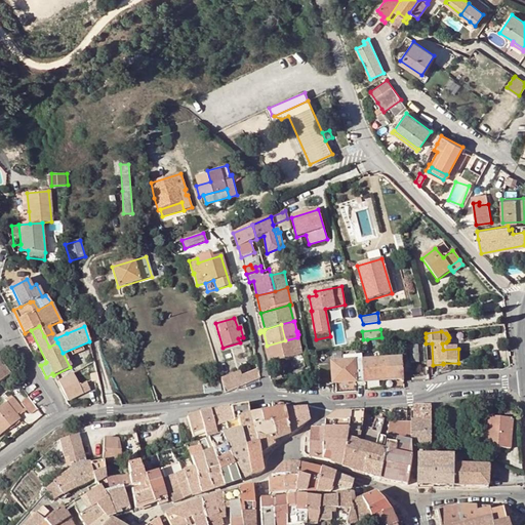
[(55,338),(52,333),(44,336),(49,347),(57,342),(55,338)]
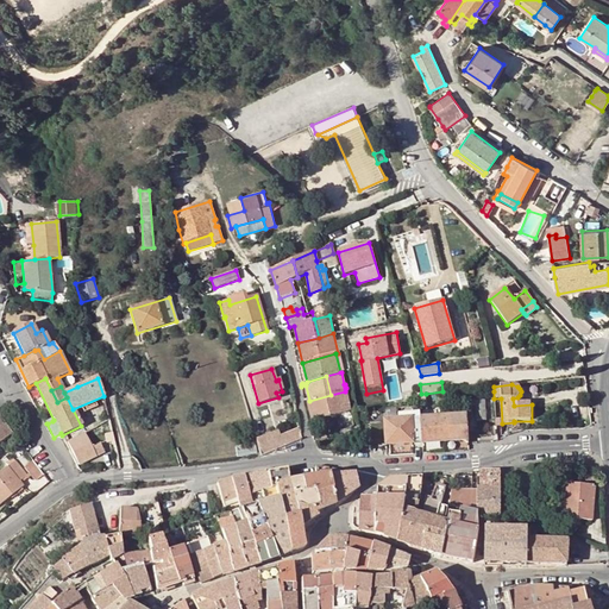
[(345,391),(331,395),(309,401),(308,401),(313,421),(314,421),(315,425),(319,424),(319,420),(351,410),(345,391)]
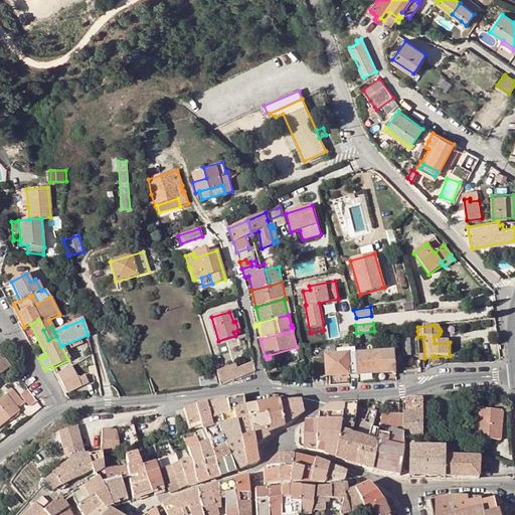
[(353,334),(355,344),(356,354),(357,374),(395,372),(394,351),(360,354),(359,346),(361,345),(360,333),(356,333),(353,334)]
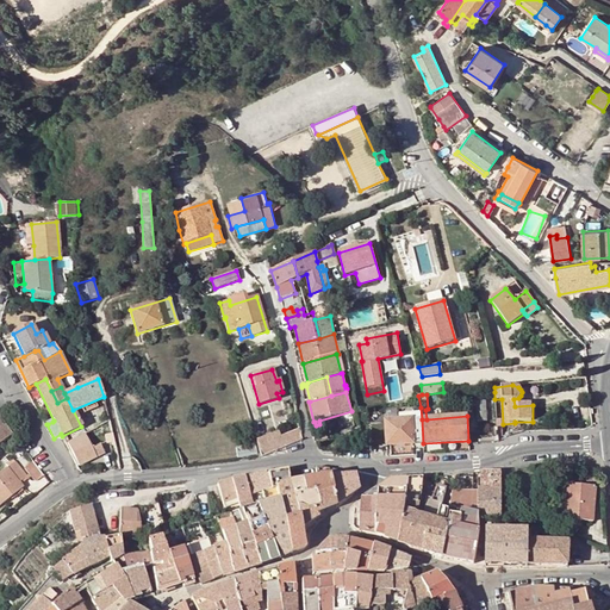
[(485,402),(474,403),(477,422),(487,421),(485,402)]
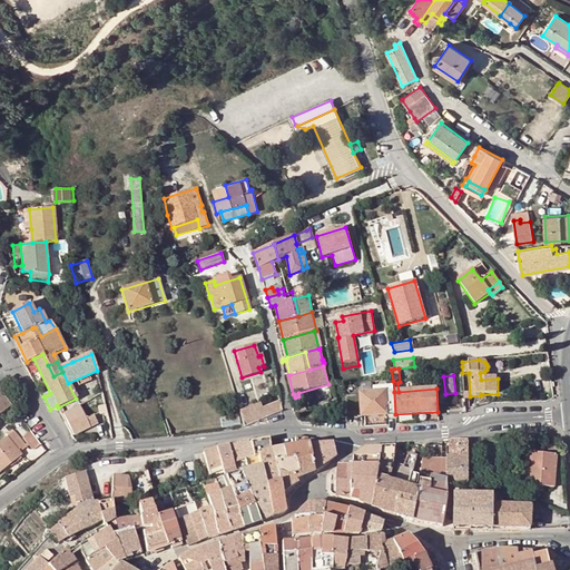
[(361,416),(394,414),(393,392),(393,389),(390,389),(390,392),(360,394),(361,416)]
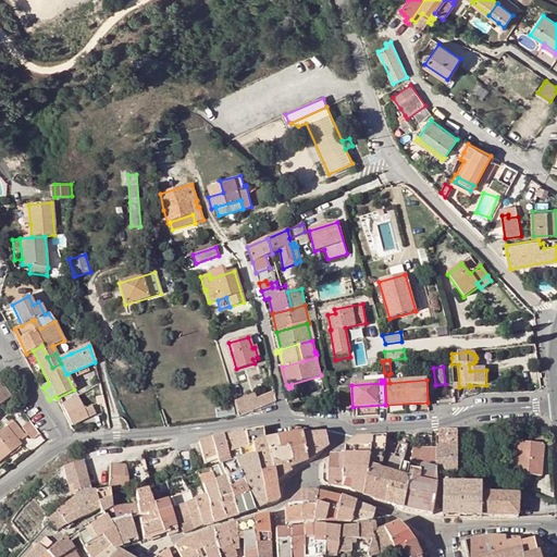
[(0,381),(0,398),(3,403),(11,396),(0,381)]
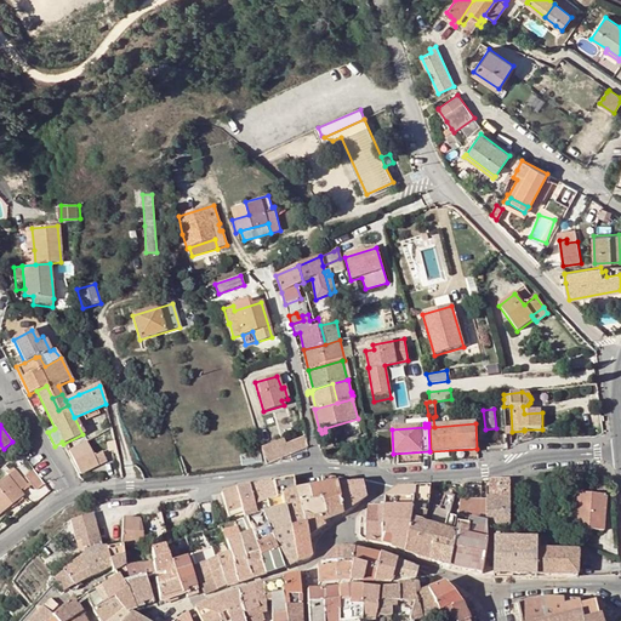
[(280,440),(277,442),(281,457),(308,446),(306,436),(281,444),(280,440)]
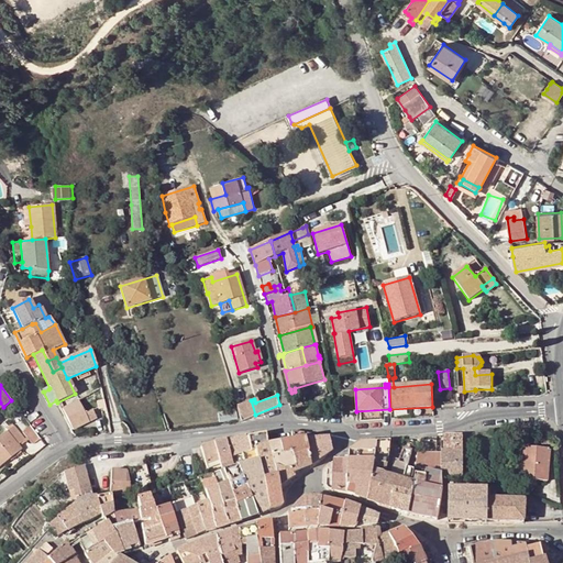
[(99,410),(106,408),(103,400),(97,401),(99,410)]
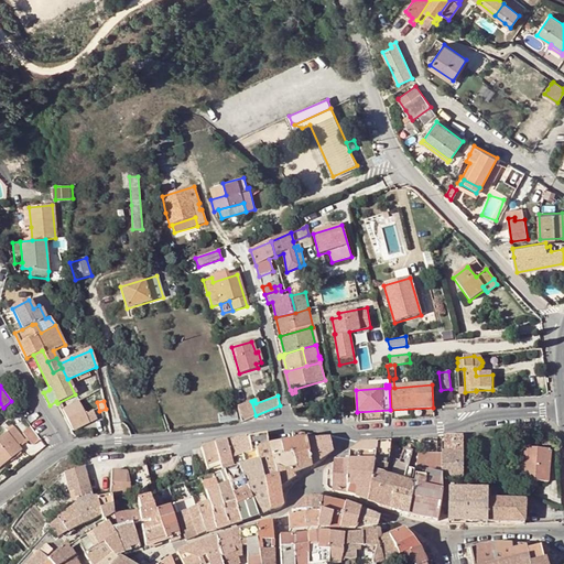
[(237,407),(241,422),(256,415),(251,401),(237,407)]
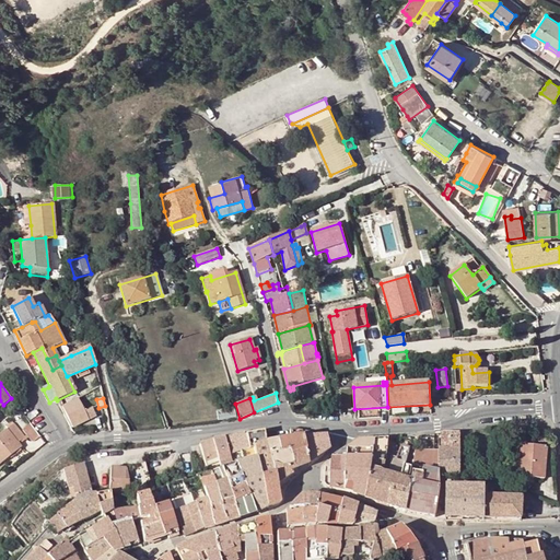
[(60,407),(68,422),(69,422),(72,428),(89,419),(95,416),(91,409),(84,412),(78,399),(60,407)]
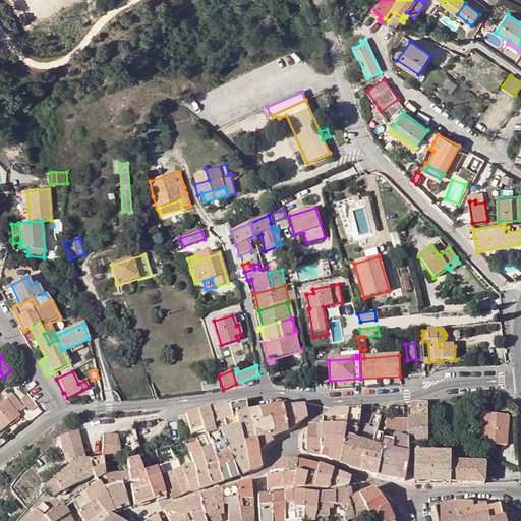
[(0,403),(0,431),(19,416),(16,412),(22,406),(12,394),(0,403)]
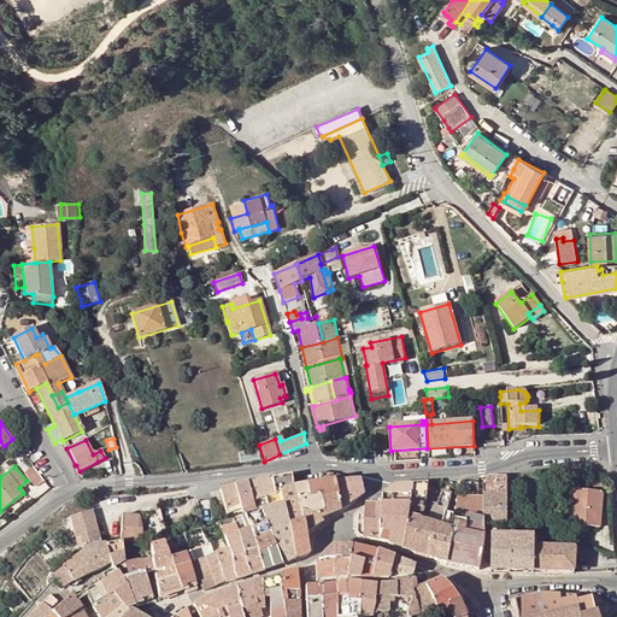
[(43,480),(34,466),(24,474),(35,486),(43,480)]
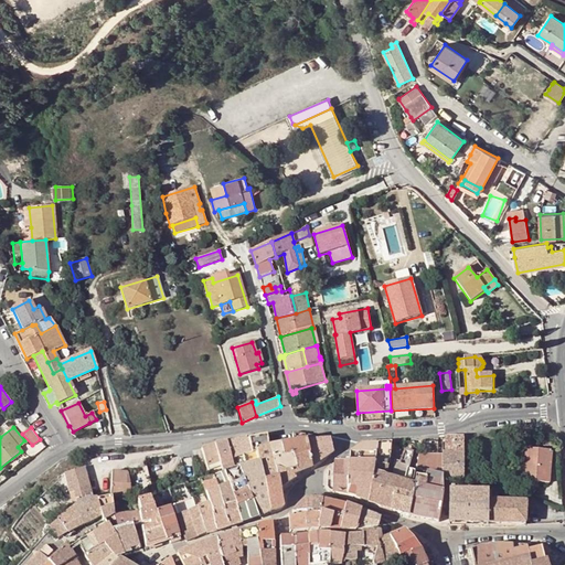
[(268,448),(279,445),(276,434),(266,435),(268,448)]
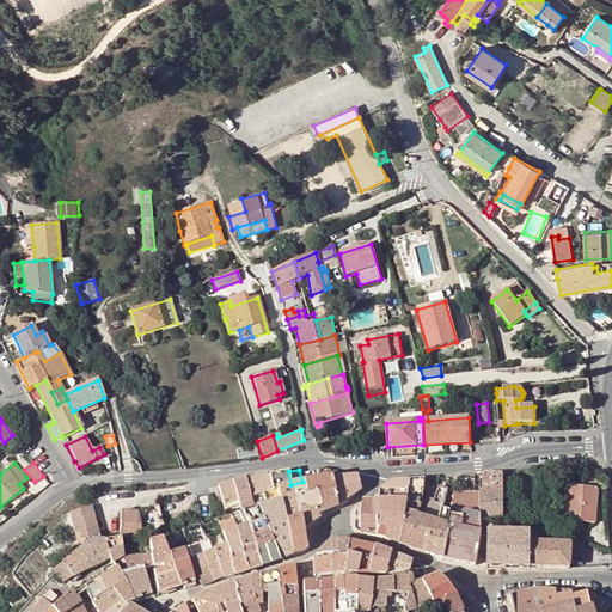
[(317,479),(317,470),(299,470),(303,482),(317,479)]
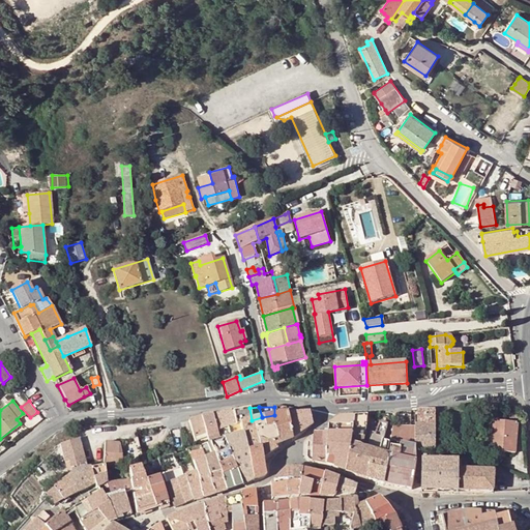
[(286,414),(286,408),(274,407),(274,415),(262,417),(264,429),(271,427),(277,444),(291,439),(286,414)]
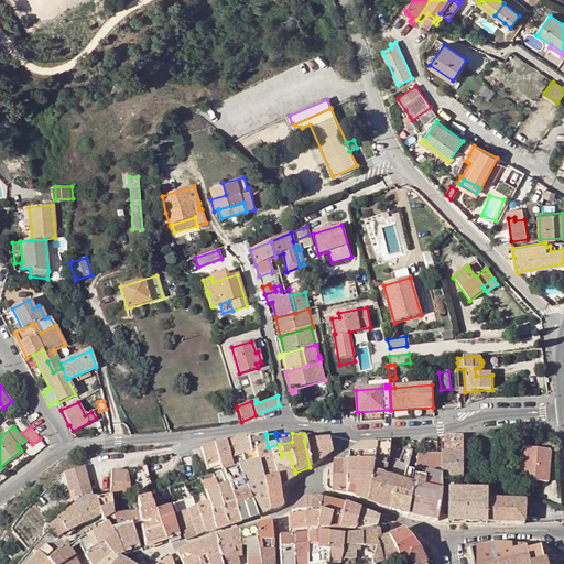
[(292,478),(291,475),(290,470),(273,472),(267,447),(268,447),(266,434),(247,437),(250,452),(249,452),(242,454),(241,456),(245,465),(256,462),(264,496),(279,492),(278,488),(292,478)]
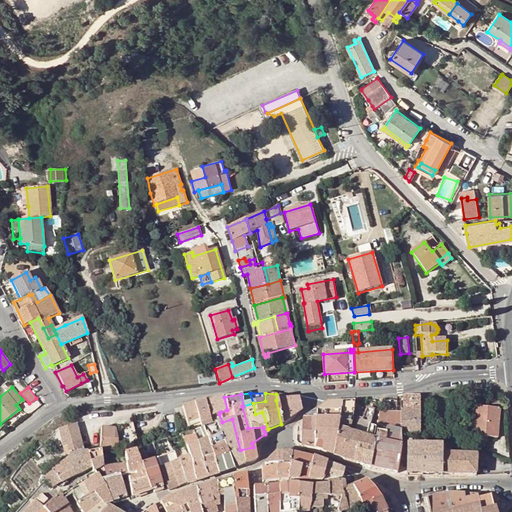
[(287,394),(276,394),(276,400),(281,424),(301,410),(297,398),(287,398),(287,394)]
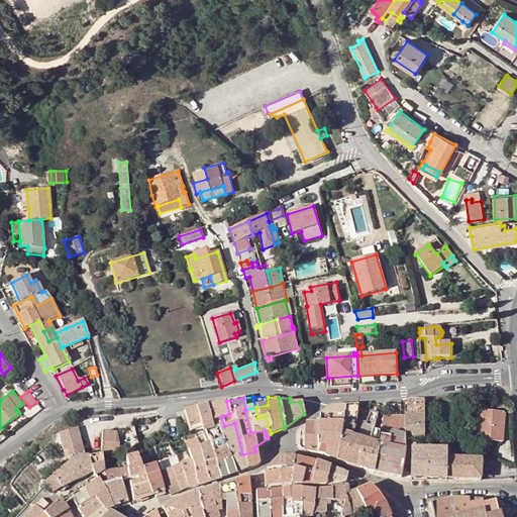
[(228,414),(224,399),(208,404),(213,419),(222,416),(228,414)]
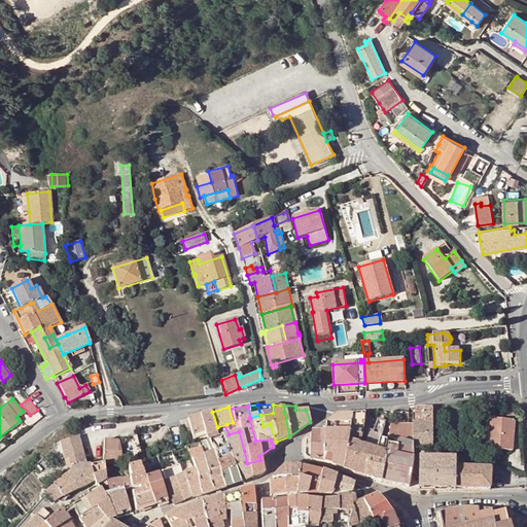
[(430,424),(433,424),(432,409),(417,410),(415,410),(415,424),(417,424),(430,424)]
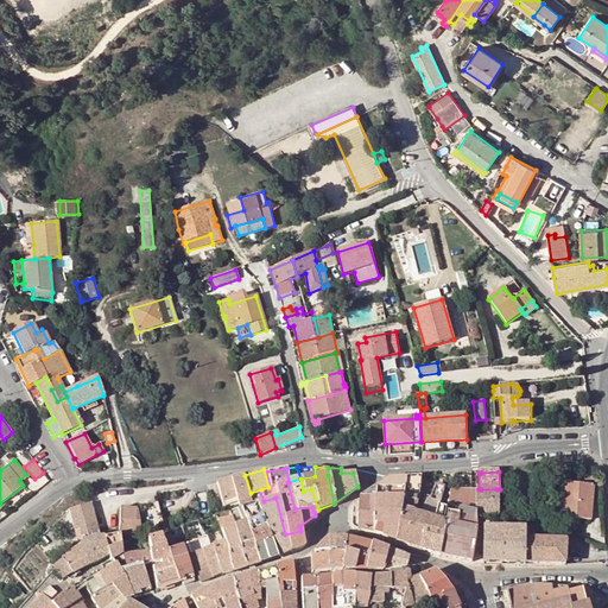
[(249,498),(244,476),(230,477),(235,496),(238,501),(240,501),(242,508),(253,506),(252,505),(252,502),(249,498)]
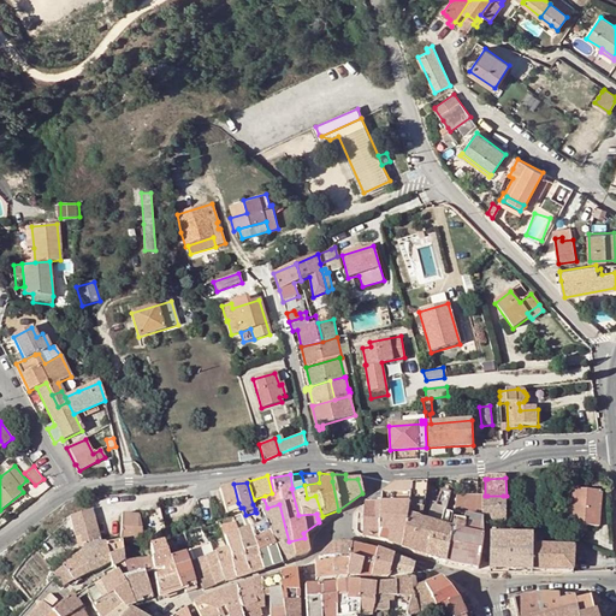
[(238,503),(234,484),(219,489),(225,508),(238,503)]
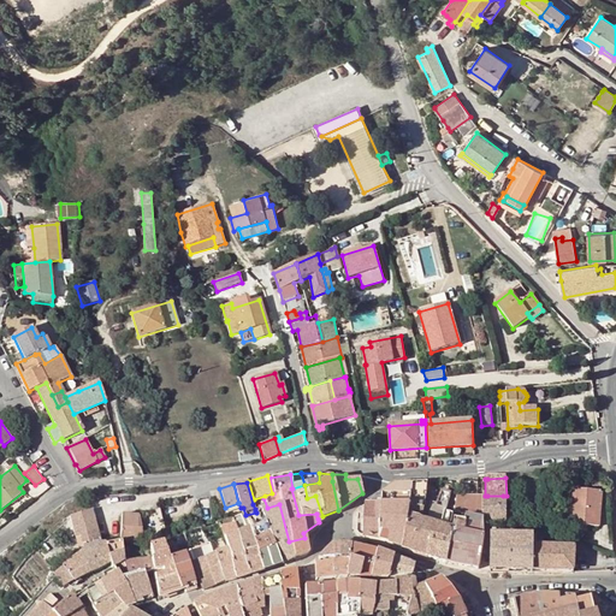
[(427,484),(413,485),(412,504),(409,514),(408,517),(421,521),(422,509),(425,509),(427,484)]
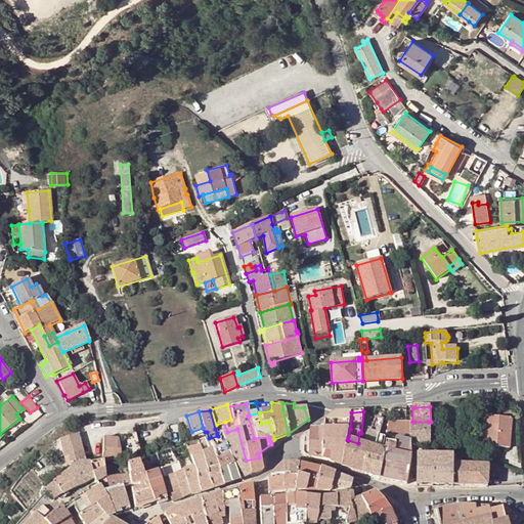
[(270,441),(274,439),(268,422),(261,424),(259,412),(249,416),(248,416),(254,438),(269,437),(270,441)]
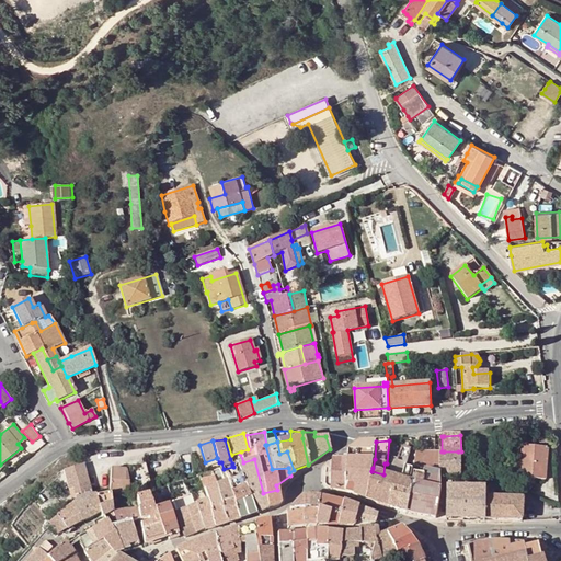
[(355,484),(353,495),(356,496),(364,500),(366,501),(368,490),(370,482),(371,474),(371,471),(373,468),(375,459),(376,442),(358,443),(347,450),(347,458),(346,483),(355,484)]
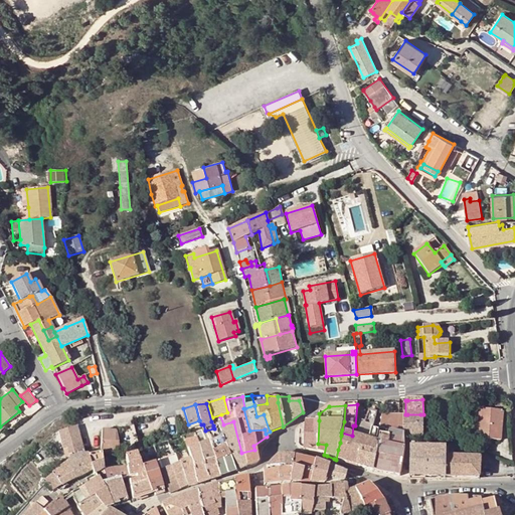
[(502,412),(484,410),(479,409),(476,439),(500,442),(502,412)]
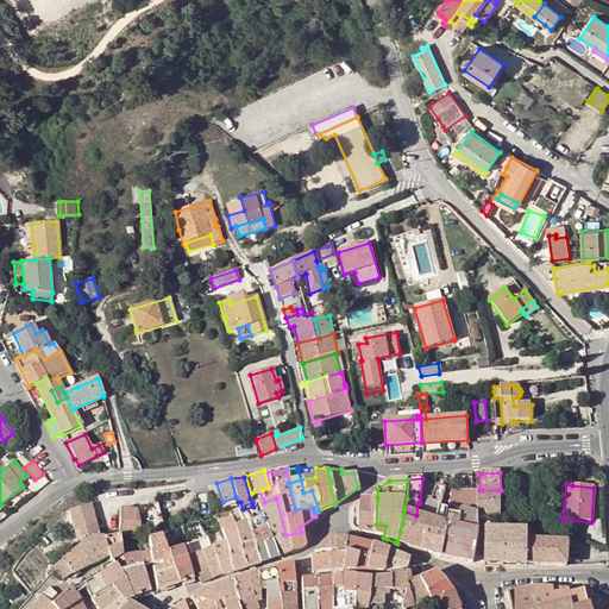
[(428,519),(426,531),(433,533),(440,508),(446,488),(437,485),(431,500),(425,498),(422,518),(428,519)]
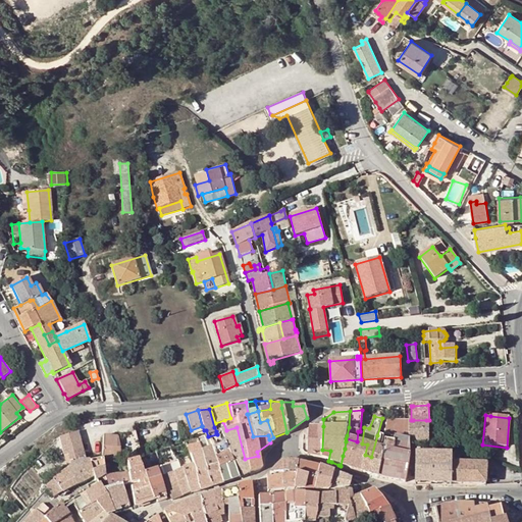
[(381,460),(378,477),(405,482),(410,455),(409,444),(428,441),(428,425),(429,420),(426,420),(413,420),(411,420),(406,421),(402,421),(386,422),(384,437),(395,438),(395,442),(384,440),(383,447),(381,460)]
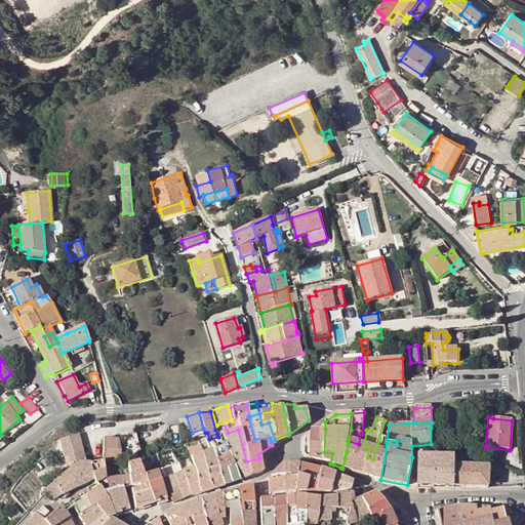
[(328,462),(330,463),(332,453),(324,452),(325,429),(322,429),(322,431),(311,431),(309,459),(320,460),(328,462)]
